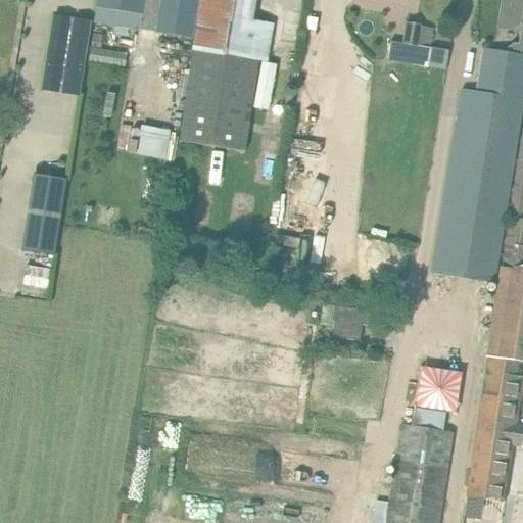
[(96,0),(93,22),(192,39),(197,0),(96,0)]
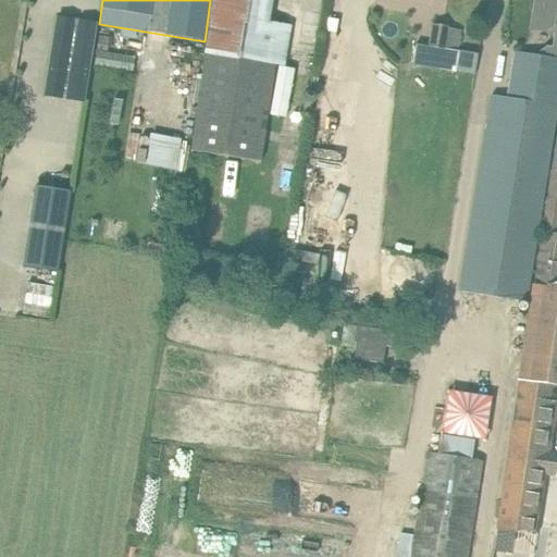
[(556,0),(534,0),(530,31),(554,34),(552,48),(546,47),(539,52),(537,57),(556,60),(556,0)]
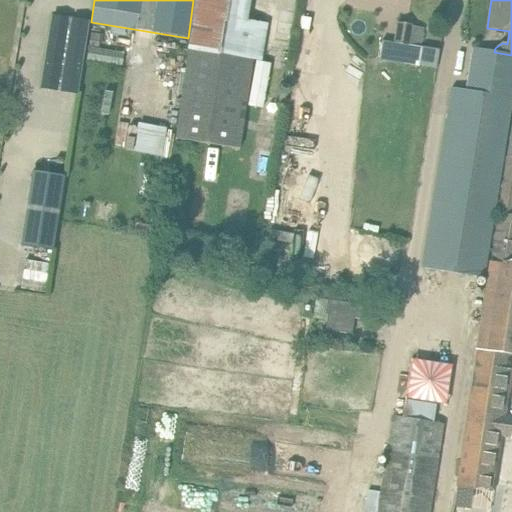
[(90,16),(49,12),(40,86),(78,91),(90,16)]
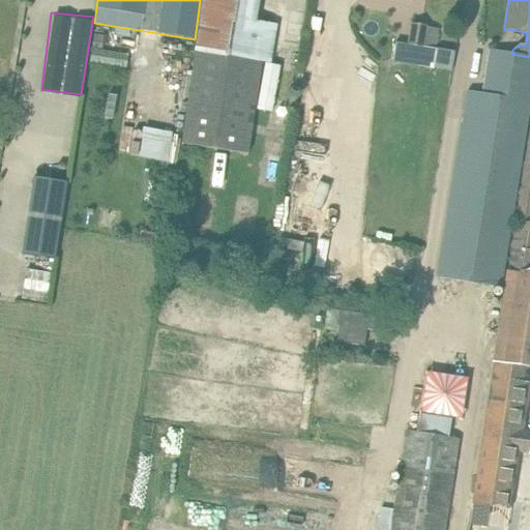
[(411,24),(407,43),(421,47),(425,27),(411,24)]
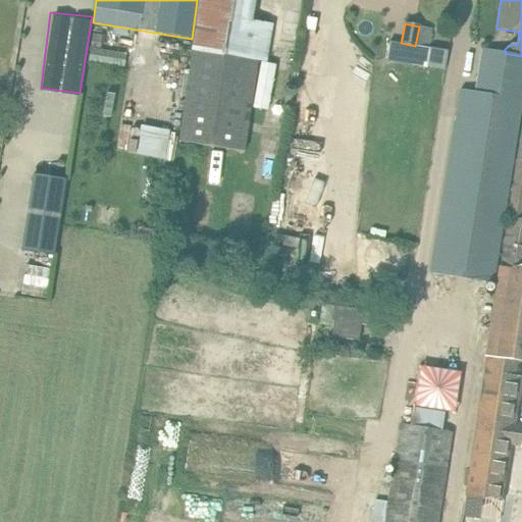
[(123,67),(125,54),(91,49),(88,62),(123,67)]
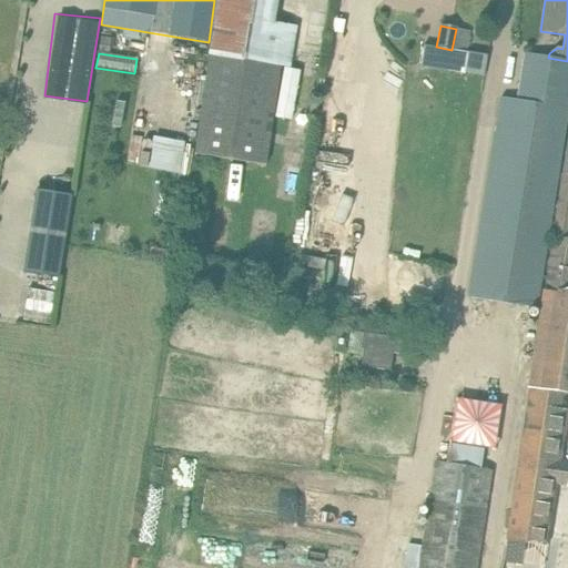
[(567,61),(548,58),(525,54),(517,102),(500,100),(468,298),(536,308),(567,104),(567,61)]
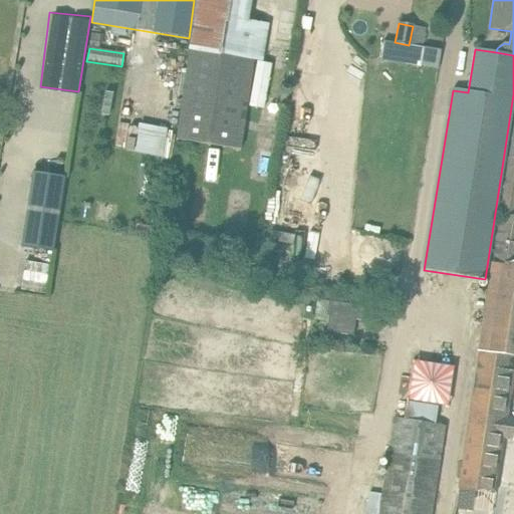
[(513,121),(457,490),(493,497),(494,494),(496,495),(505,440),(512,441),(513,437),(513,416),(508,416),(513,379),(513,370),(511,370),(513,356),(513,121)]
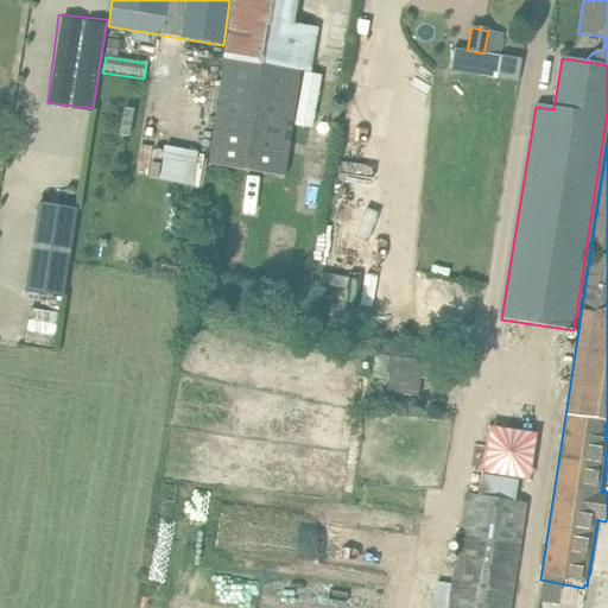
[(39,201),(25,291),(63,297),(77,207),(39,201)]
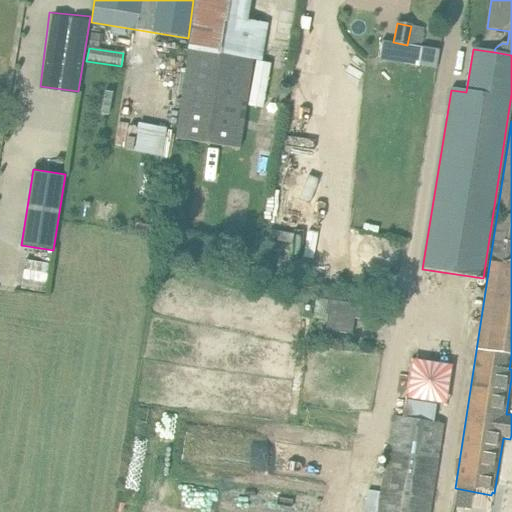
[(357,331),(358,302),(328,301),(327,329),(357,331)]
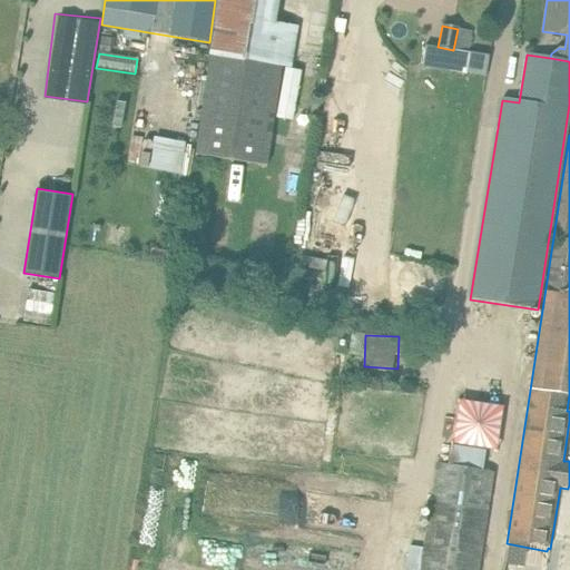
[(410,546),(405,569),(475,569),(485,512),(487,512),(493,472),(481,470),(484,451),(450,445),(446,464),(436,462),(430,503),(423,548),(410,546)]
